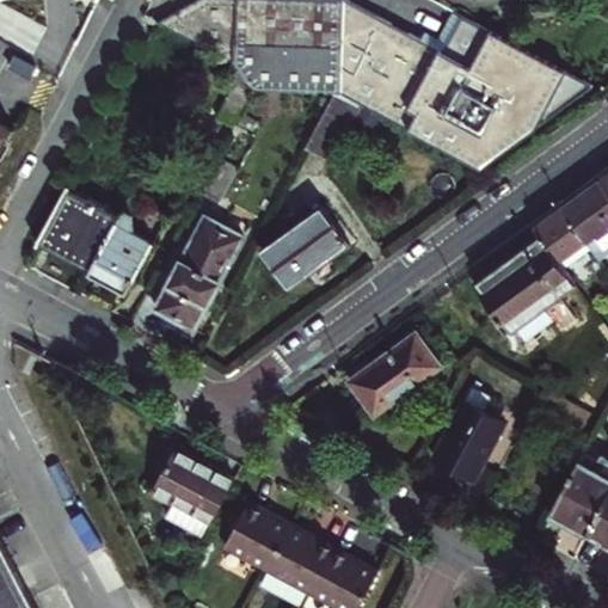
[(240,75),(255,88),(256,91),(282,92),(332,96),(336,96),(356,106),(479,171),(588,90),(588,87),(459,18),(440,55),(341,2),(287,0),(198,0),(154,25),(233,68),(240,75)]
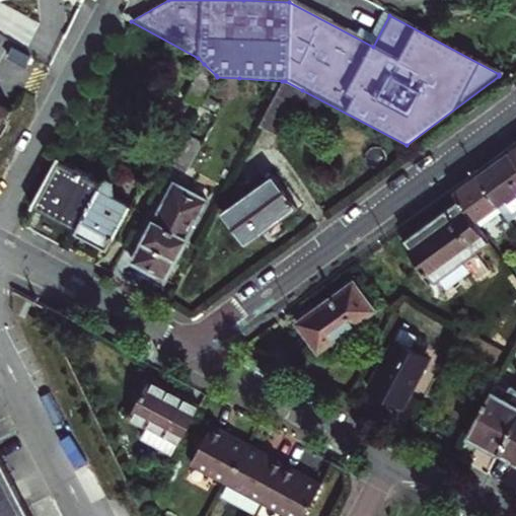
[(204,64),(201,72),(214,79),(216,75),(204,64)]
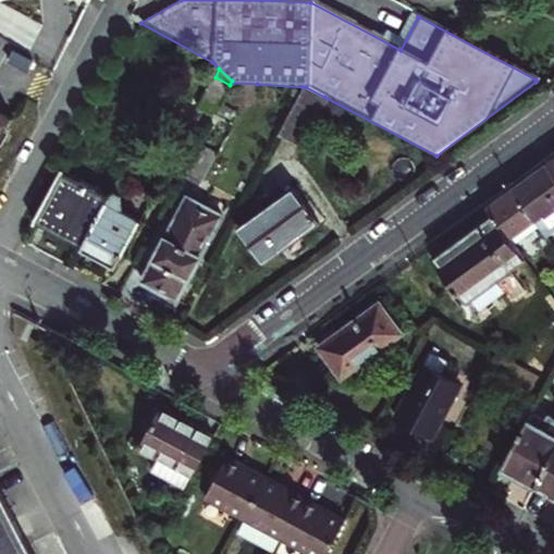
[(211,119),(230,85),(216,77),(196,111),(211,119)]
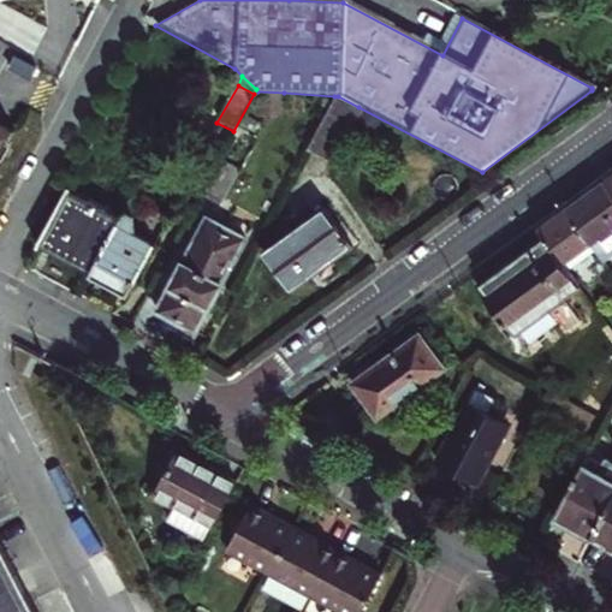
[(284,93),(257,91),(256,116),(283,117),(284,93)]
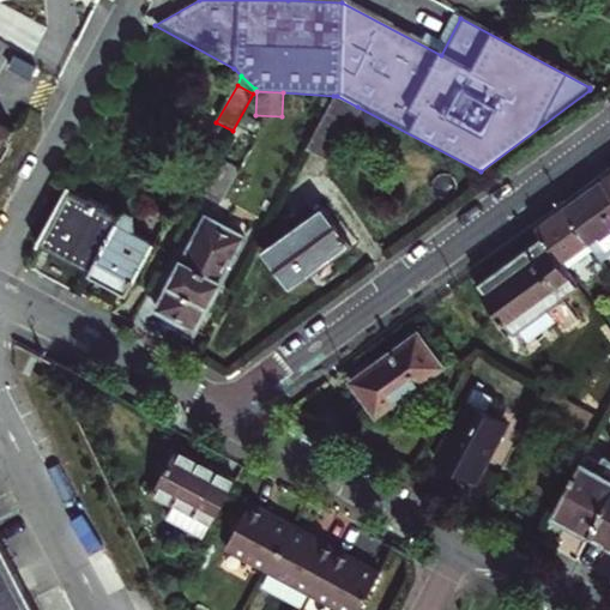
[(333,96),(332,97),(355,110),(357,107),(337,96),(333,96)]
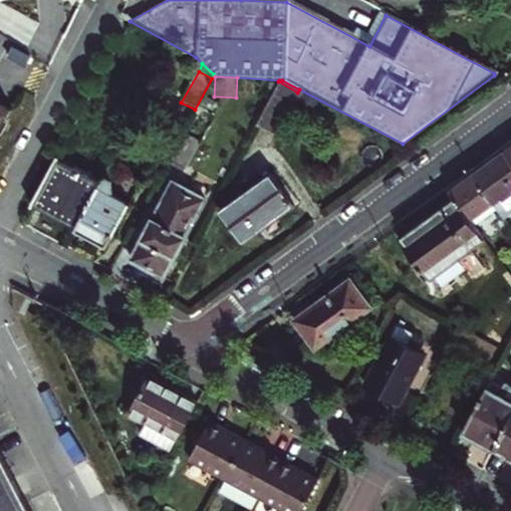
[(274,137),(297,92),(278,81),(254,126),(274,137)]
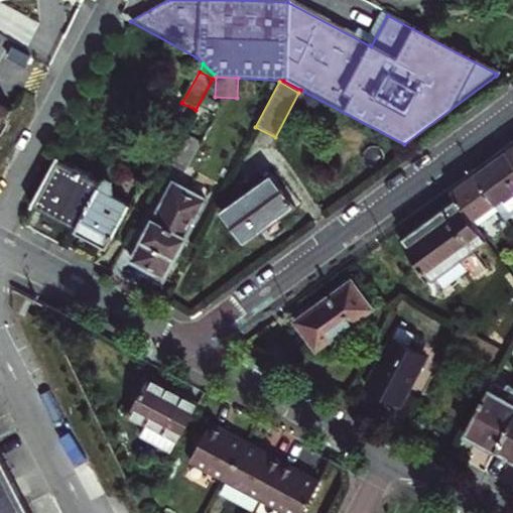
[(0,127),(8,112),(0,108),(0,127)]
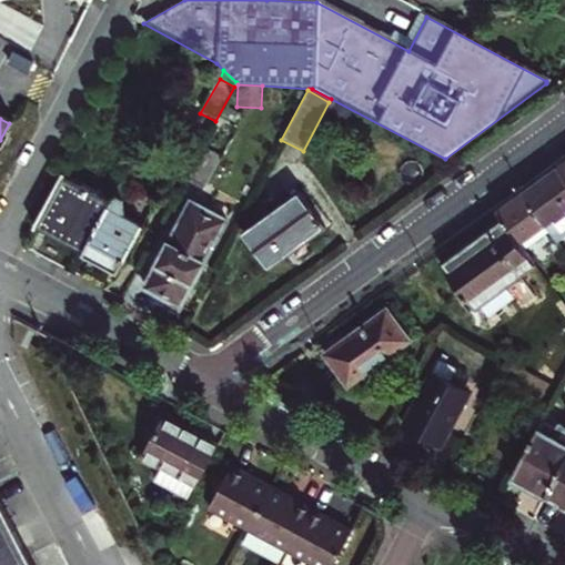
[(185,179),(201,188),(218,159),(202,150),(185,179)]
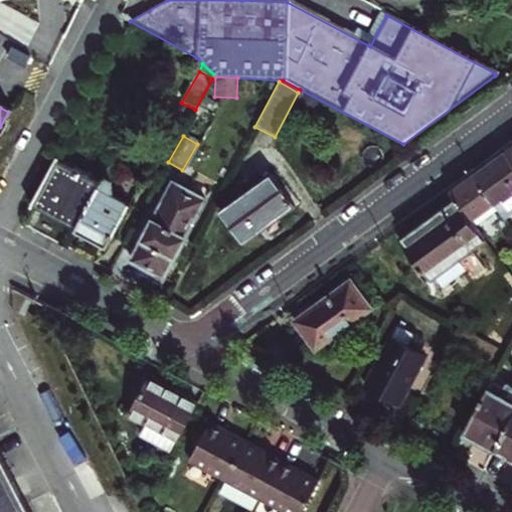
[(511,145),(503,152),(511,164),(511,145)]
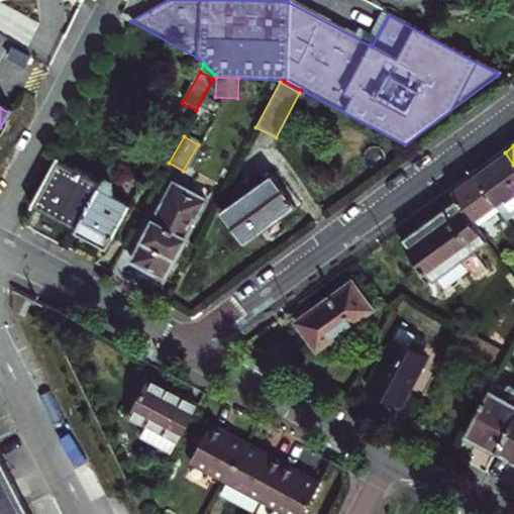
[(513,165),(505,152),(504,150),(492,159),(494,162),(473,178),(493,206),(497,212),(505,221),(513,214),(513,165)]
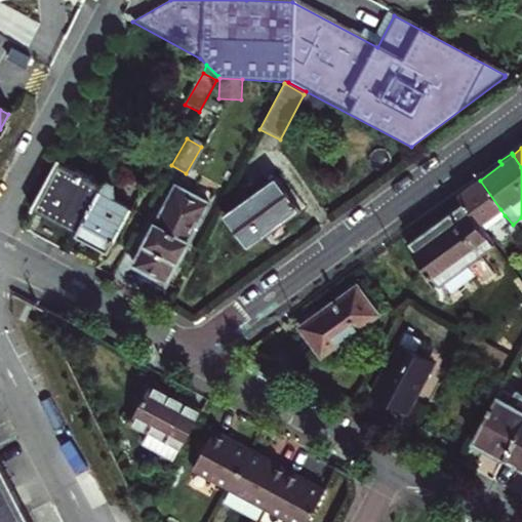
[(102,186),(55,162),(29,211),(74,235),(102,186)]
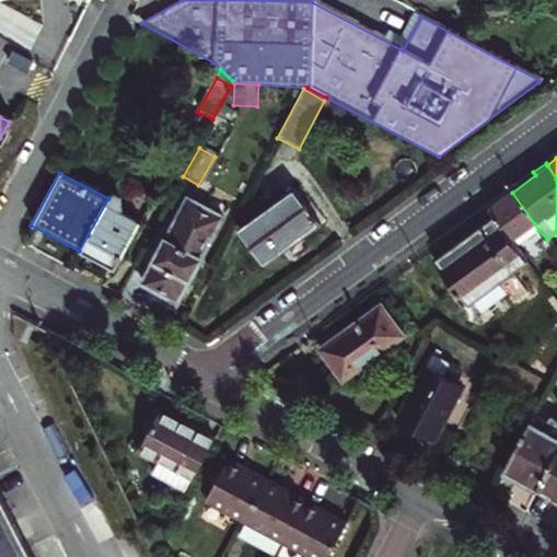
[(236,231),(262,265),(316,225),(291,192),(236,231)]
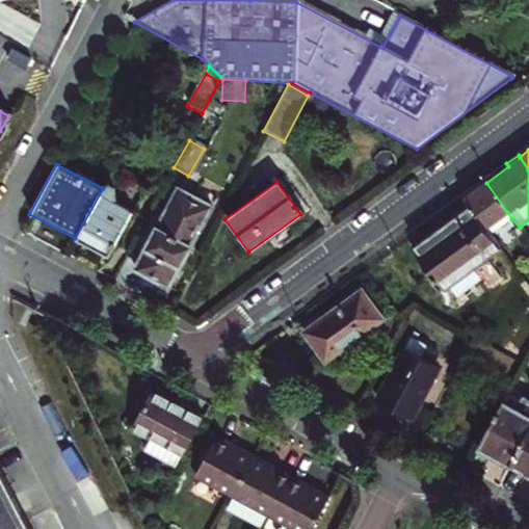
[(507,212),(486,183),(485,182),(463,199),(468,207),(484,229),(507,212)]
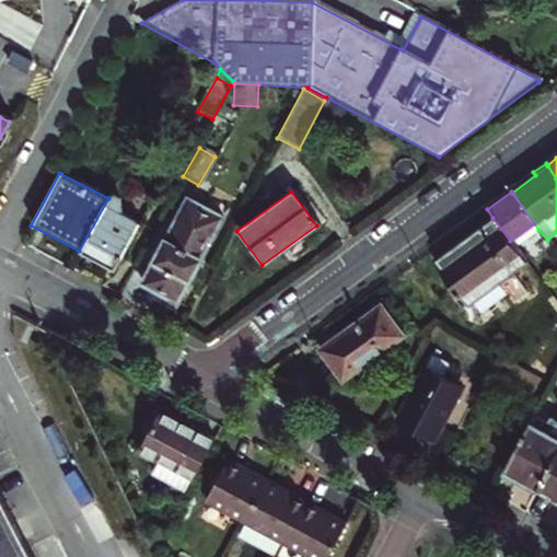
[(117,198),(109,195),(108,198),(79,251),(79,252),(113,270),(138,223),(118,212),(119,210),(117,198)]
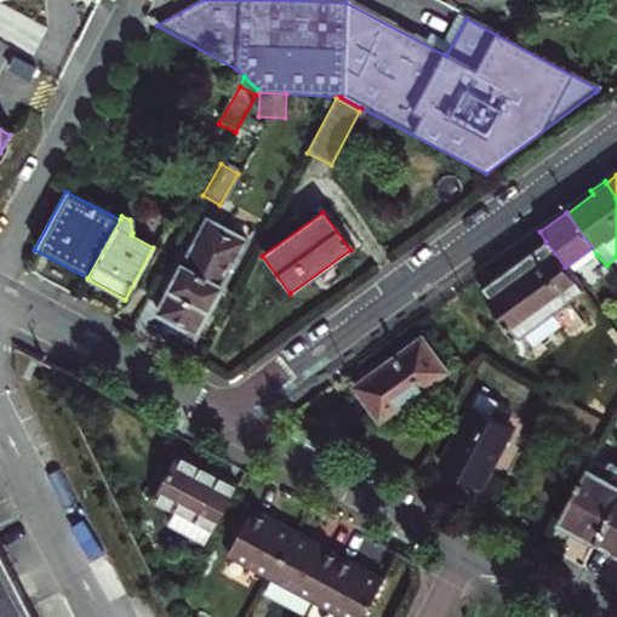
[(205,221),(154,315),(194,337),(245,243),(205,221)]
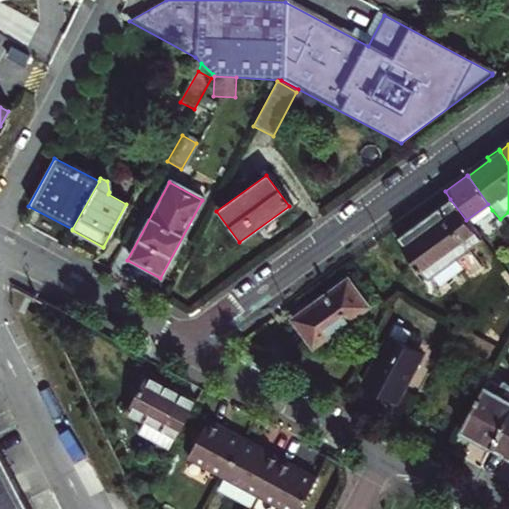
[(425,278),(479,238),(470,226),(466,220),(450,199),(396,239),(425,278)]
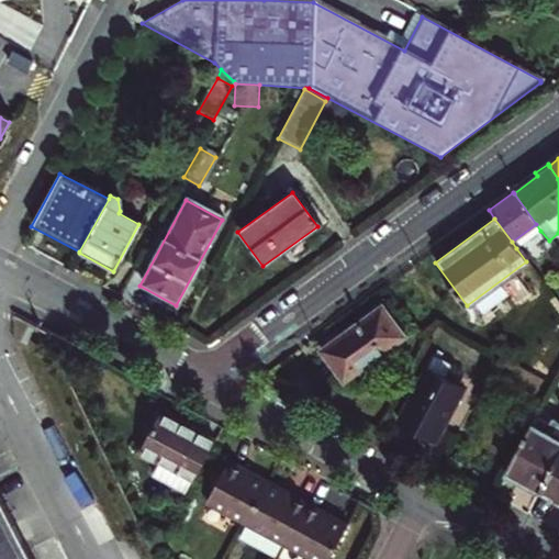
[(536,224),(512,242),(516,248),(540,231),(536,224)]
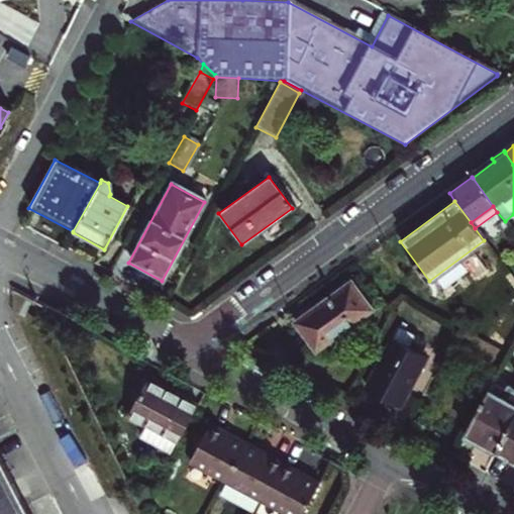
[(348,283),(294,323),(314,351),(370,311),(348,283)]
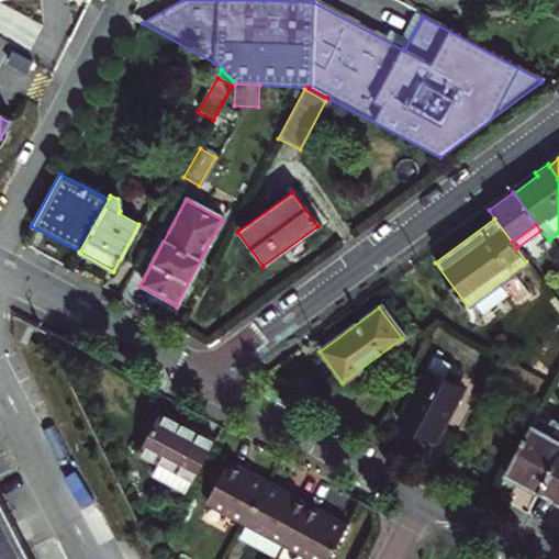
[(453,386),(443,380),(449,367),(431,357),(424,369),(425,370),(397,423),(425,438),(427,439),(432,438),(435,437),(437,434),(439,429),(454,437),(471,405),(457,398),(457,390),(456,388),(453,386)]
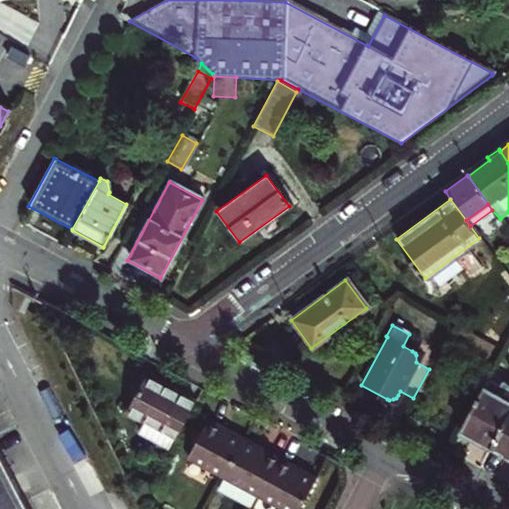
[(172,437),(174,438),(194,403),(146,377),(127,412),(144,421),(136,435),(165,450),(172,437)]
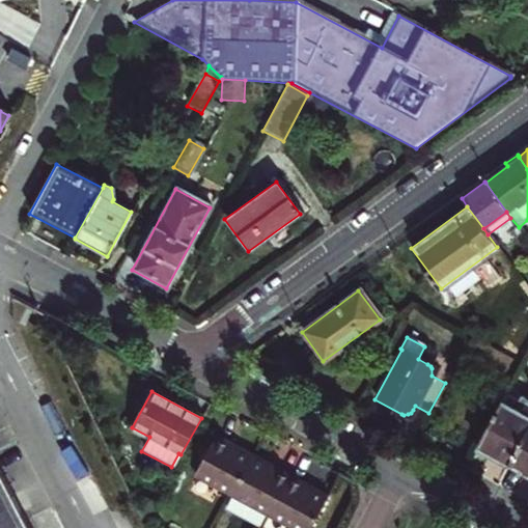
[(517,403),(503,396),(475,448),(506,465),(527,424),(527,401),(519,397),(517,403)]
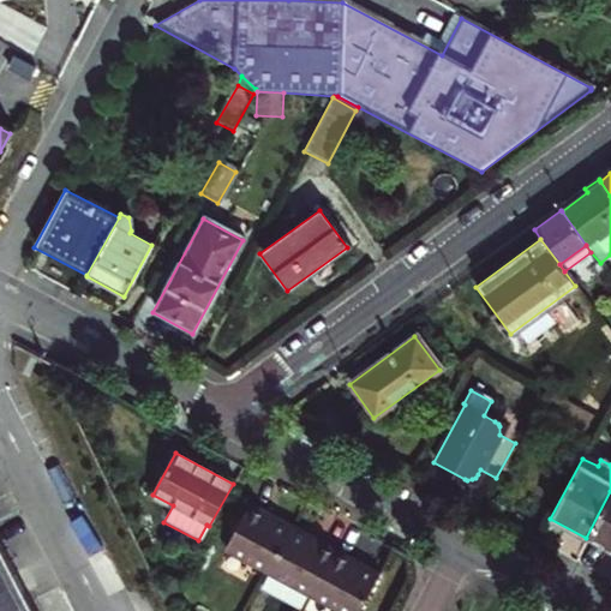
[(610,491),(586,538),(610,551),(610,491)]
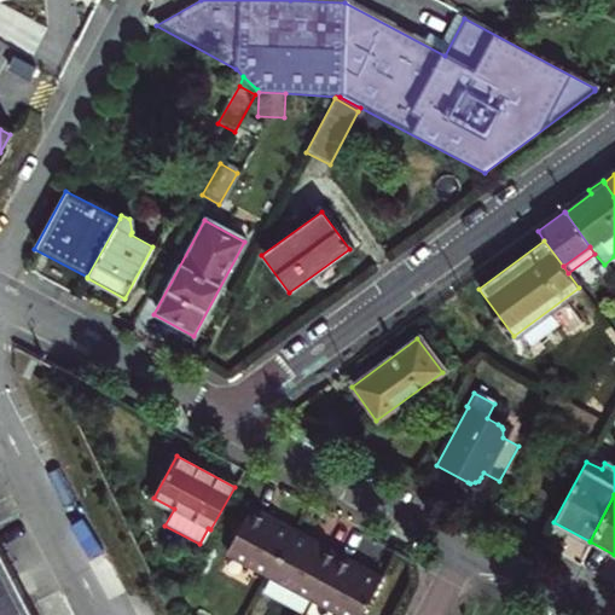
[(249,509),(224,555),(268,579),(293,533),(249,509)]
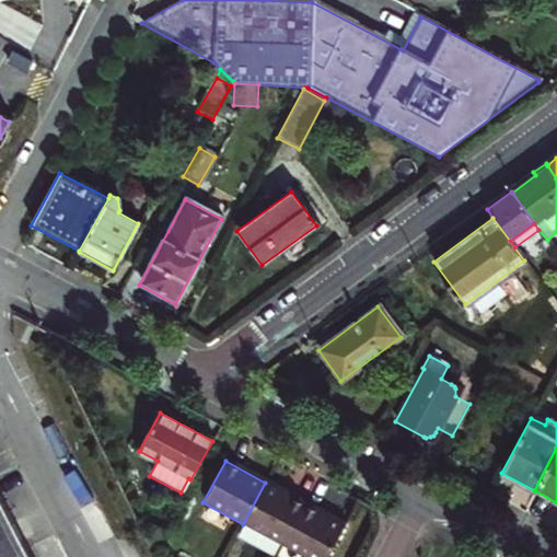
[(265,483),(243,524),(281,545),(303,503),(265,483)]
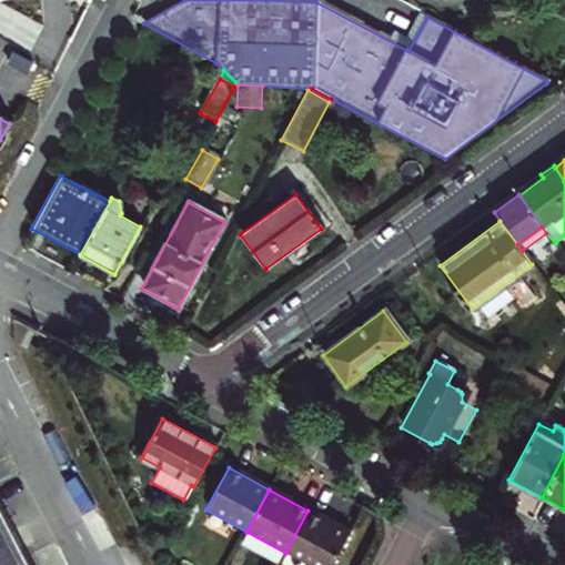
[(28,564),(0,508),(0,564),(28,564)]
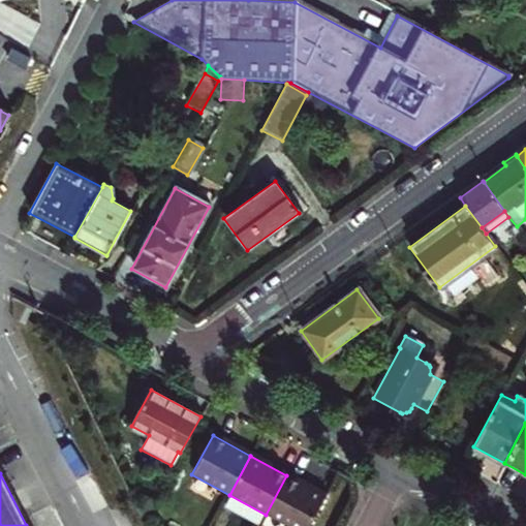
[(286,475),(266,515),(259,525),(282,525),(283,524),(285,525),(308,525),(315,512),(325,495),(286,475)]
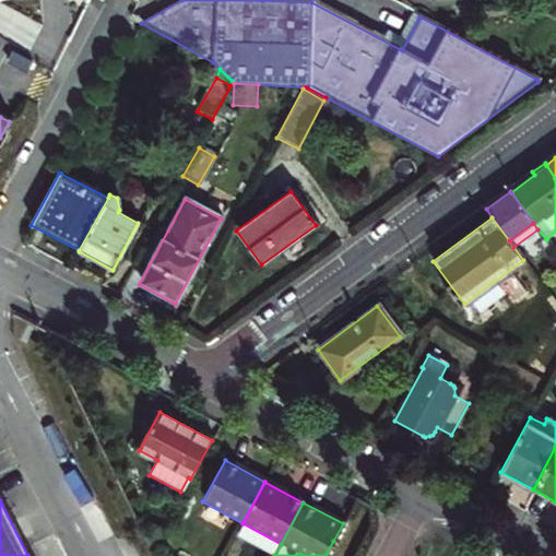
[(151,527),(144,539),(151,553),(162,532),(151,527)]
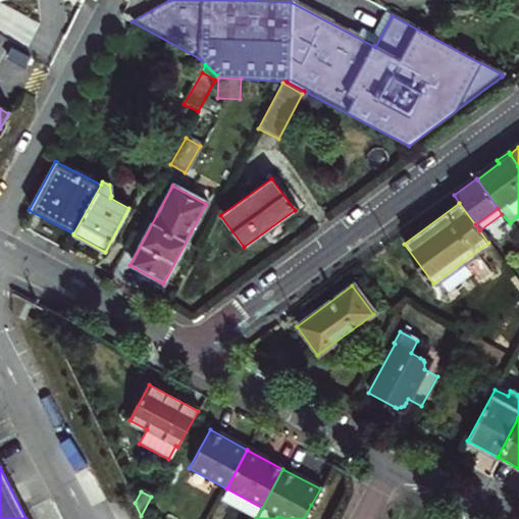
[(310,518),(317,508),(311,505),(304,518),(310,518)]
